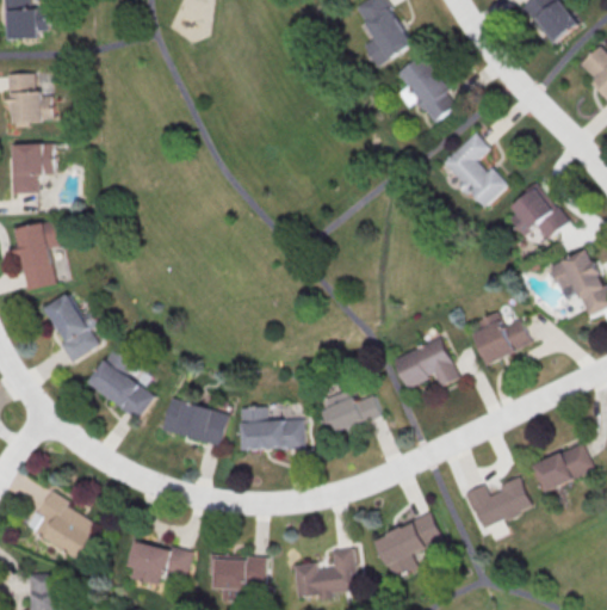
[(2,0),(5,39),(37,38),(37,31),(47,31),(45,7),(29,8),(28,0),(2,0)]
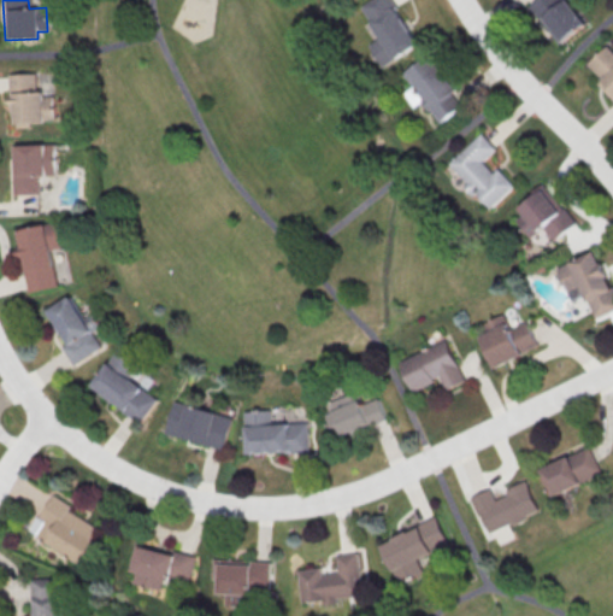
[(377,39),(367,45),(381,66),(416,46),(388,0),(369,0),(359,6),(377,39)]
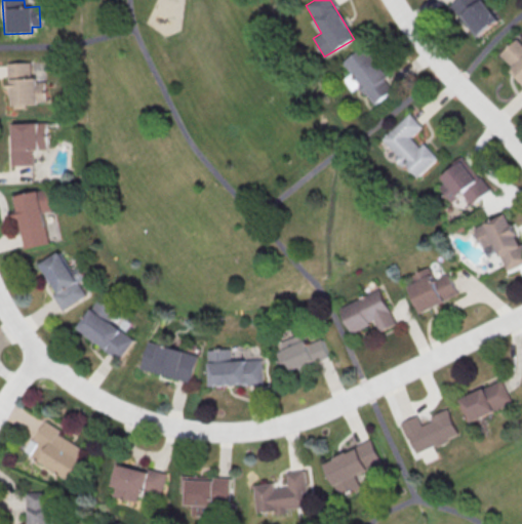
[(454,0),(447,6),(473,38),(495,19),(478,0),(454,0)]
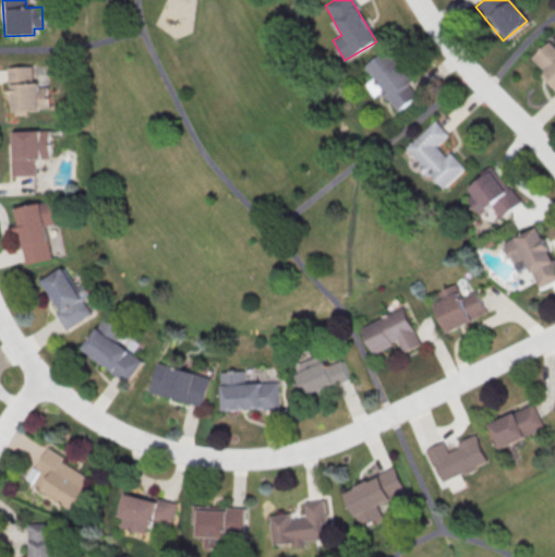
[(554,95),(554,48),(547,40),(528,58),(541,72),(537,75),(554,95)]
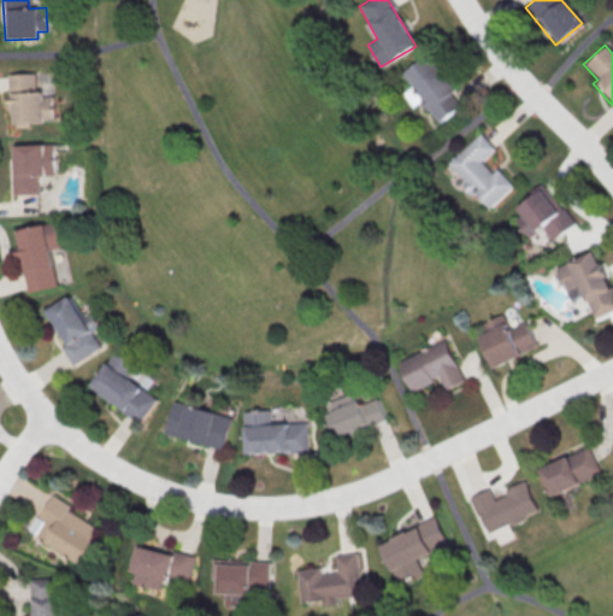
[(460,107),(426,57),(401,72),(411,88),(402,94),(411,107),(420,101),(436,123),(460,107)]
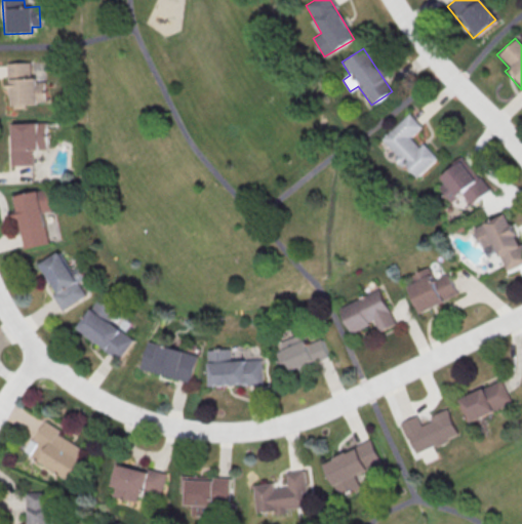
[(6,64),(8,110),(25,109),(25,105),(43,104),(42,80),(29,81),(28,63),(6,64)]
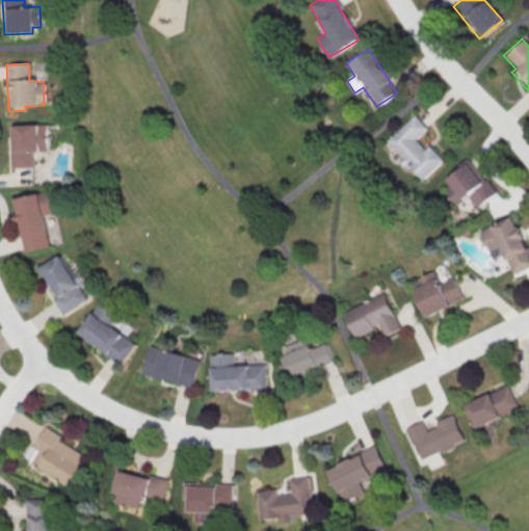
[(386,141),(401,158),(400,160),(420,181),(442,160),(428,145),(424,150),(414,139),(426,129),(413,115),(386,141)]
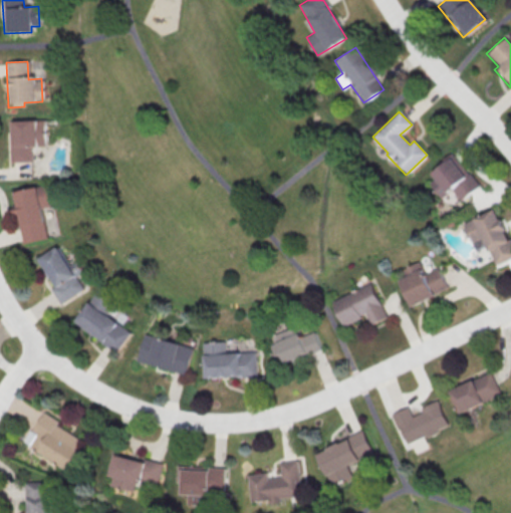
[(8,163),(30,162),(29,147),(44,147),(43,120),(7,121),(8,163)]
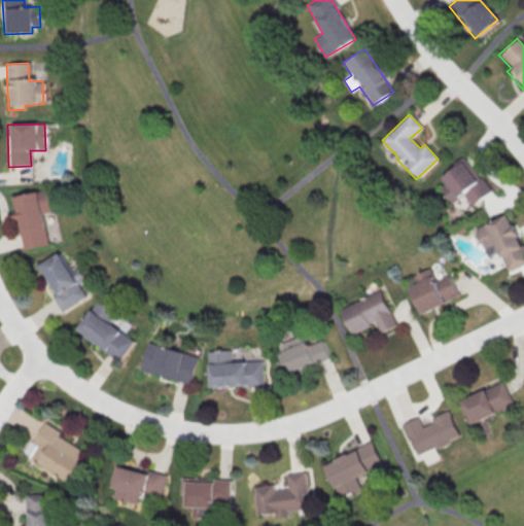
[(434,184),(451,204),(461,195),(470,207),(490,191),(463,160),(434,184)]
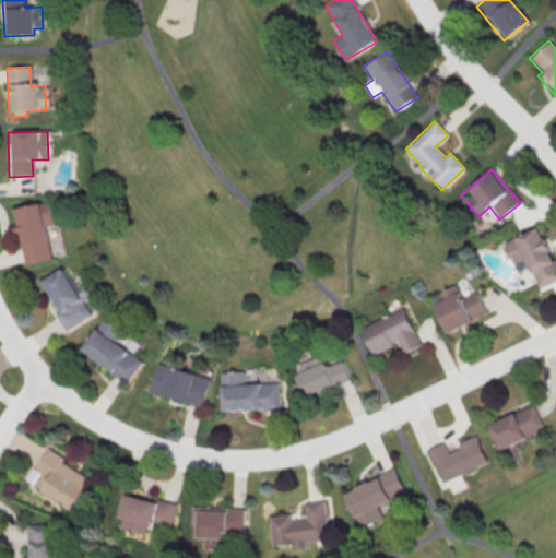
[(50,260),(43,227),(56,224),(50,201),(13,209),(16,223),(14,224),(23,265),(50,260)]
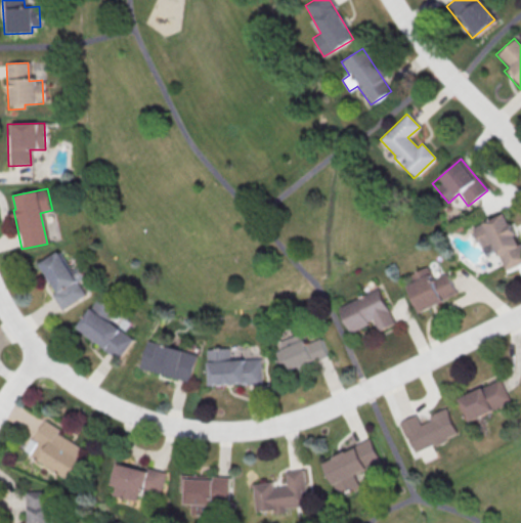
[(471,227),(482,255),(493,250),(503,271),(520,263),(520,255),(504,214),(471,227)]
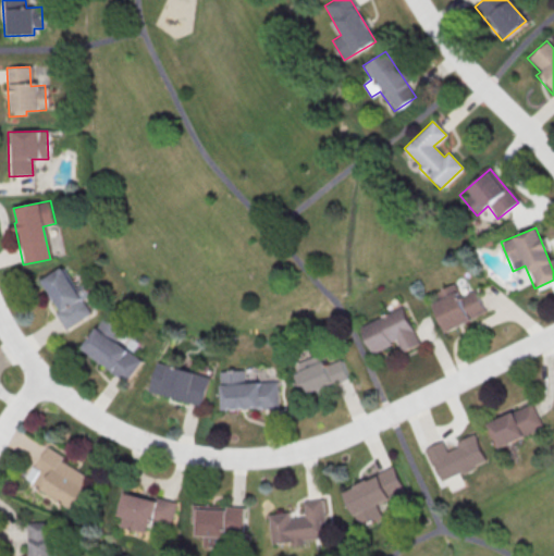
[(73,288),(61,268),(40,280),(59,311),(54,313),(63,330),(89,314),(81,299),(87,296),(81,284),(73,288)]
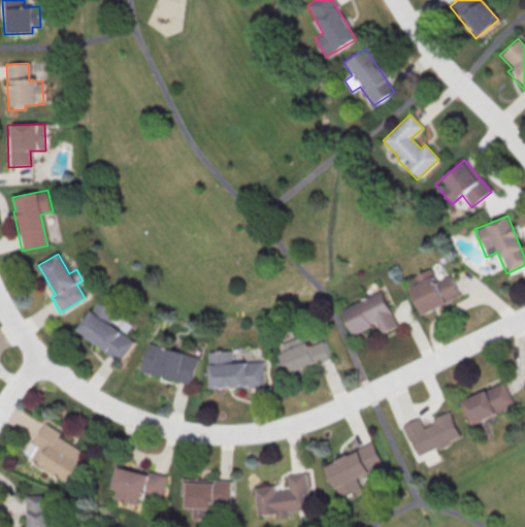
[(458,298),(449,275),(434,282),(429,269),(405,280),(420,314),(458,298)]
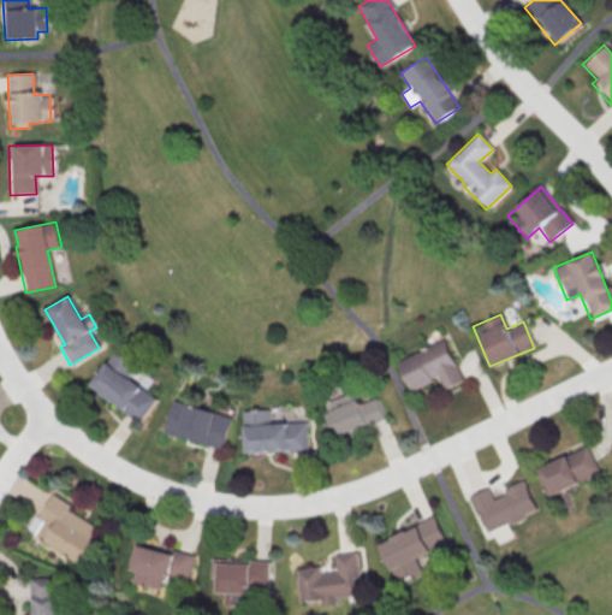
[(396,361),(409,391),(438,378),(443,390),(462,382),(443,341),(396,361)]
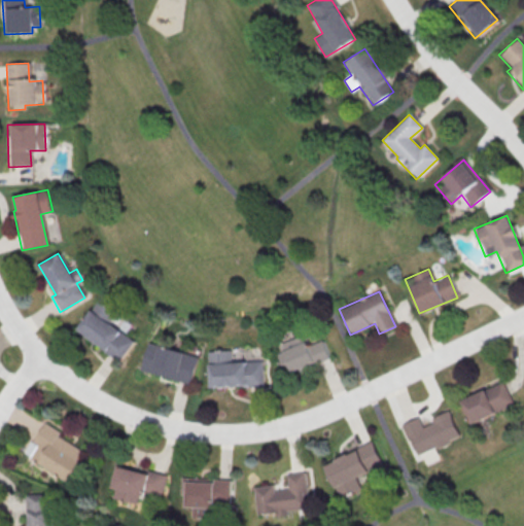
[(74,331),(118,361),(132,341),(106,323),(113,314),(95,302),(74,331)]
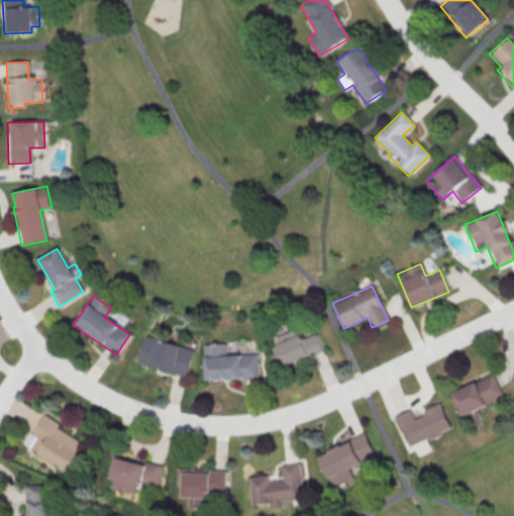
[(315,334),(301,339),(296,328),(274,337),(277,345),(271,348),(279,368),(321,350),(315,334)]
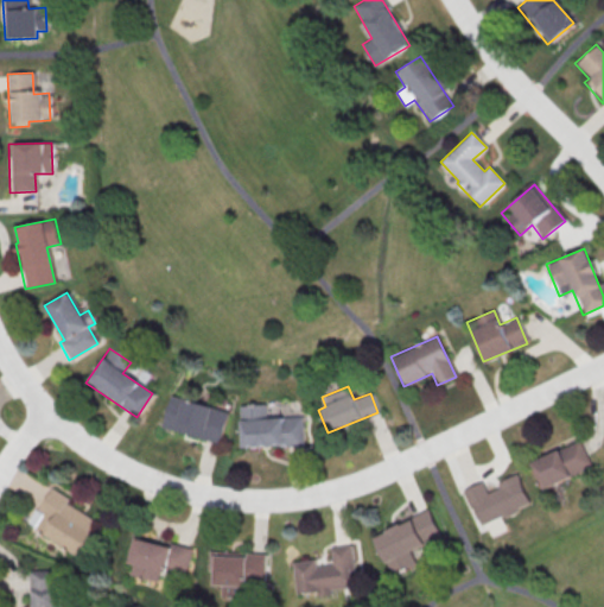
[(160,429),(218,443),(227,411),(167,397),(160,429)]
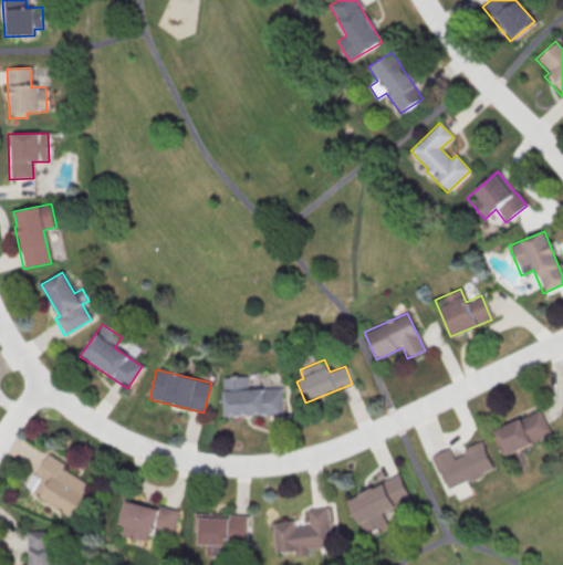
[(223,416),(281,415),(280,388),(247,389),(247,377),(222,378),(223,416)]
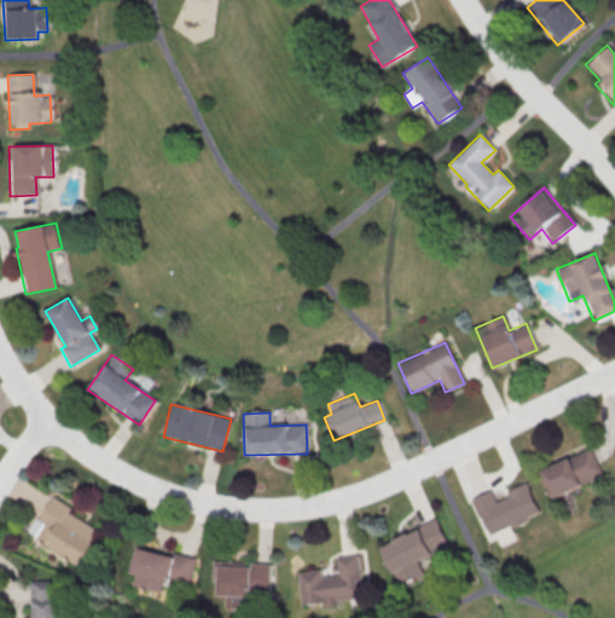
[(552,498),(601,475),(587,449),(539,472),(552,498)]
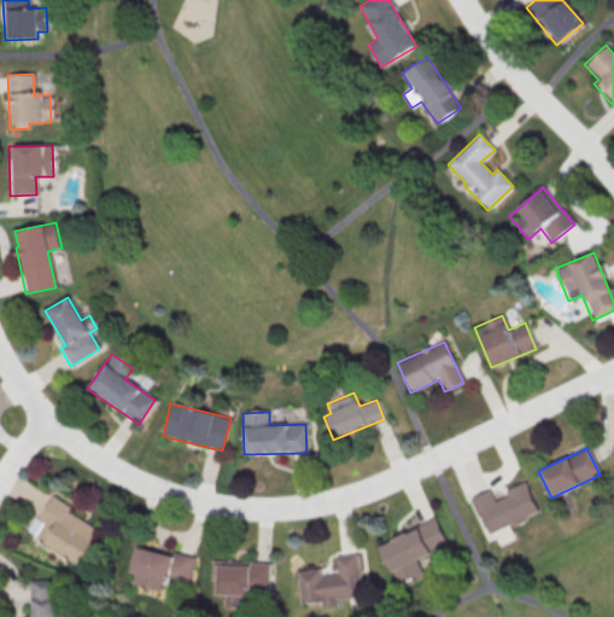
[(469,498),(486,535),(537,513),(524,482),(502,492),(504,496),(493,502),(487,490),(469,498)]
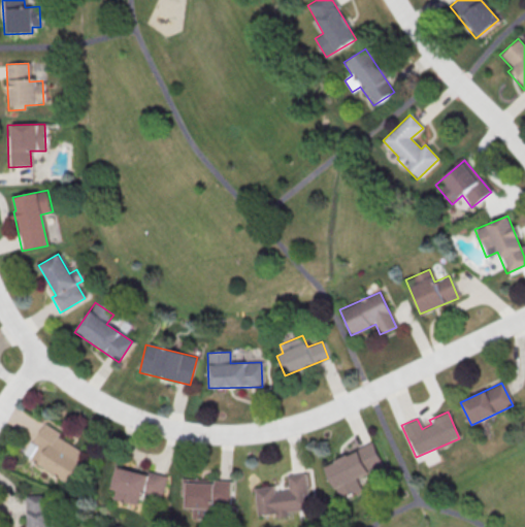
[(24,459),(72,485),(88,455),(57,438),(60,432),(42,423),(24,459)]
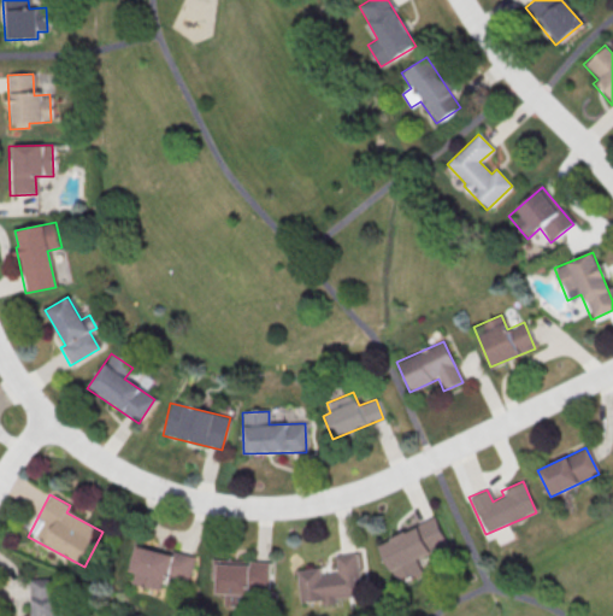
[(447,546),(435,518),(378,543),(396,584),(420,574),(414,559),(447,546)]
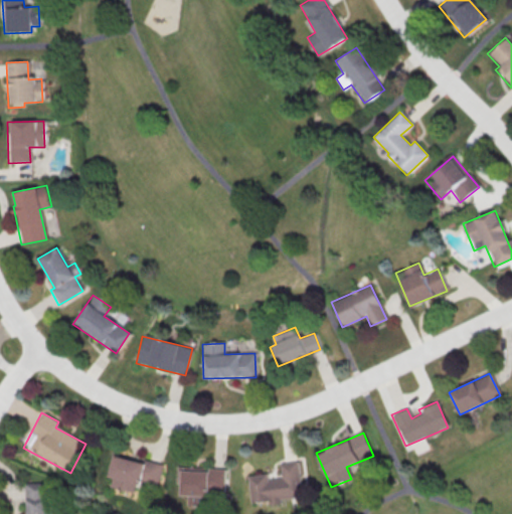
[(161,466),(115,455),(107,487),(132,493),(135,483),(156,488),(161,466)]
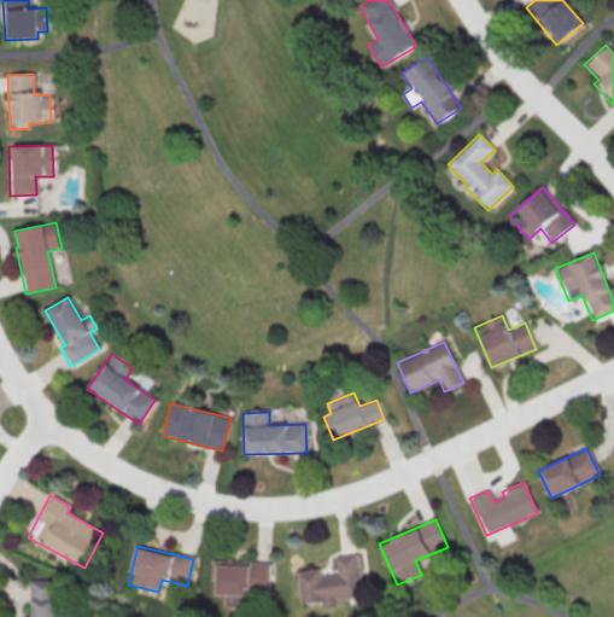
[(300,604),(322,601),(322,607),(335,606),(335,599),(361,597),(356,554),(334,557),(337,574),(320,576),(320,569),(297,572),(300,604)]
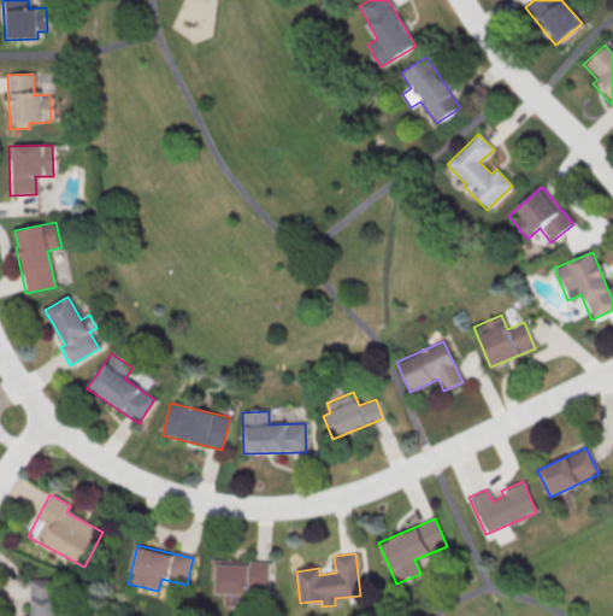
[(269,562),(211,562),(211,580),(216,580),(216,594),(224,594),(224,605),(246,605),(246,593),(267,593),(269,562)]
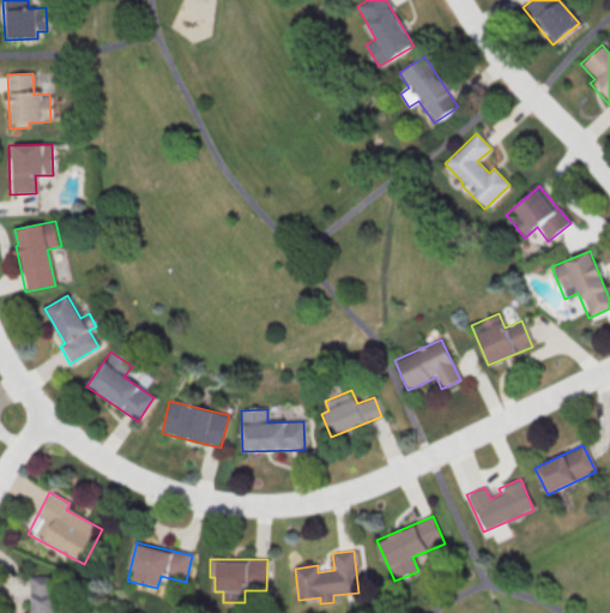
[(30,577),(31,612),(74,612),(61,612),(59,576),(30,577)]
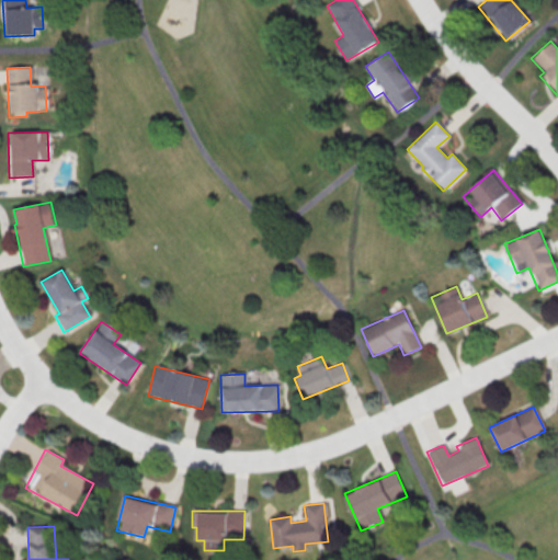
All buildings are outlined.
